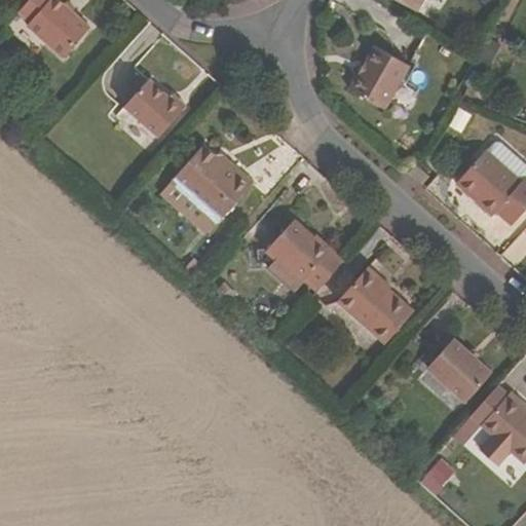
[(71,12),(64,6),(57,0),(29,0),(17,13),(30,24),(27,28),(62,60),(89,29),(71,12)]
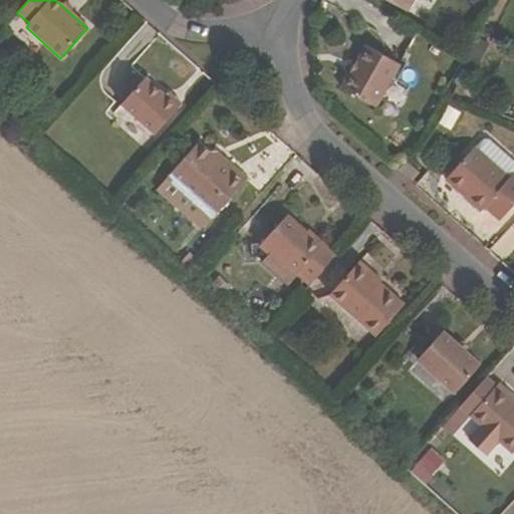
[(390,0),(410,12),(417,0),(390,0)]
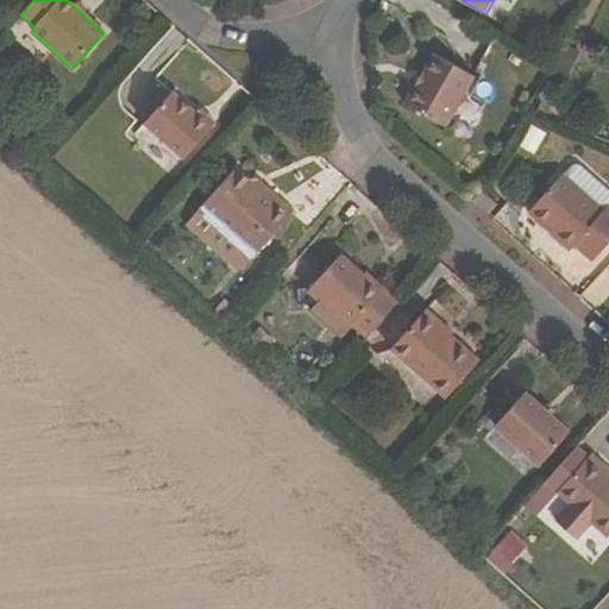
[(85,11),(76,4),(74,7),(82,14),(85,11)]
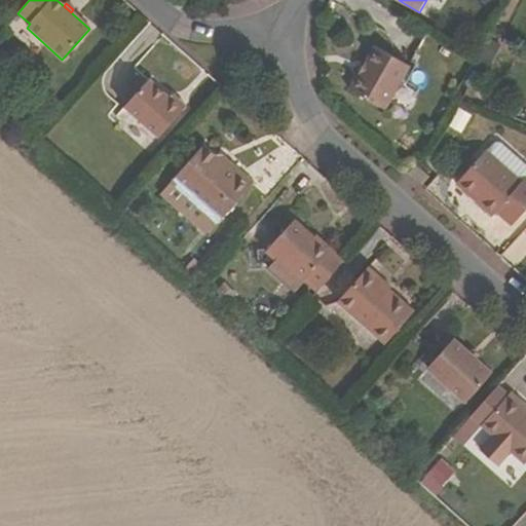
[(493,62),(498,42),(486,38),(480,58),(493,62)]
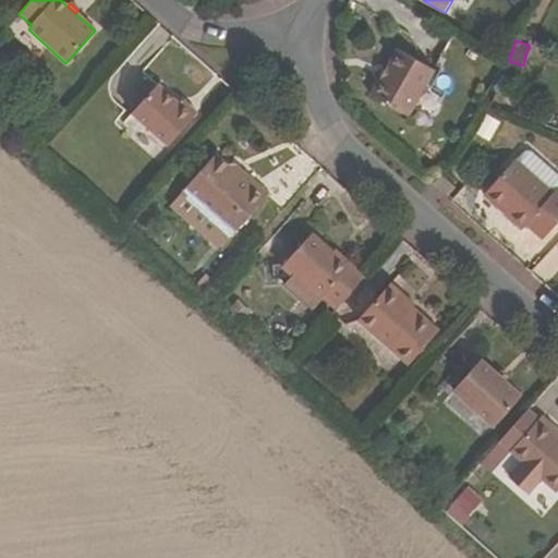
[(415,114),(440,71),(402,49),(377,94),(415,114)]
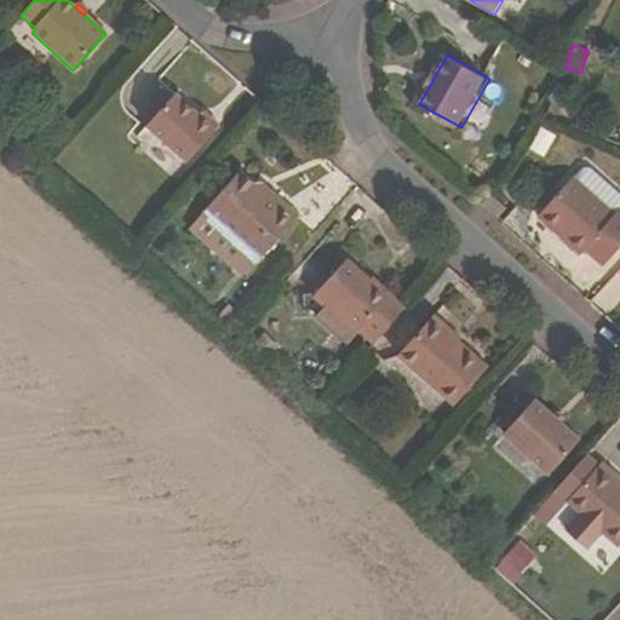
[(199,119),(172,93),(147,120),(185,158),(212,131),(199,119)]
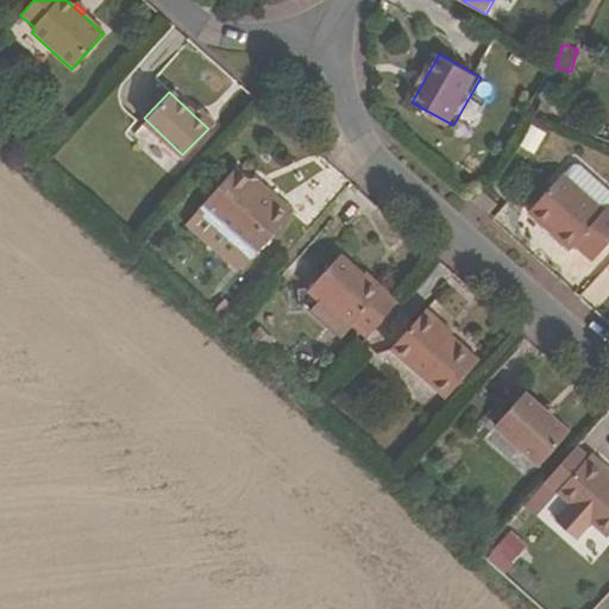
[(212,125),(199,112),(195,117),(208,129),(212,125)]
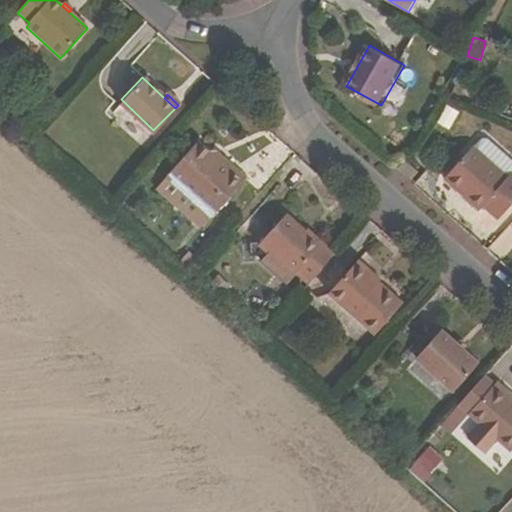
[(448,130),(458,112),(443,104),(434,123),(448,130)]
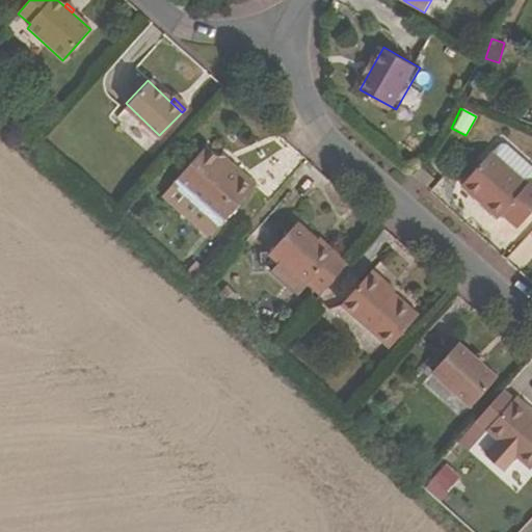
[(508,141),(498,152),(529,183),(531,180),(531,160),(512,141),(508,141)]
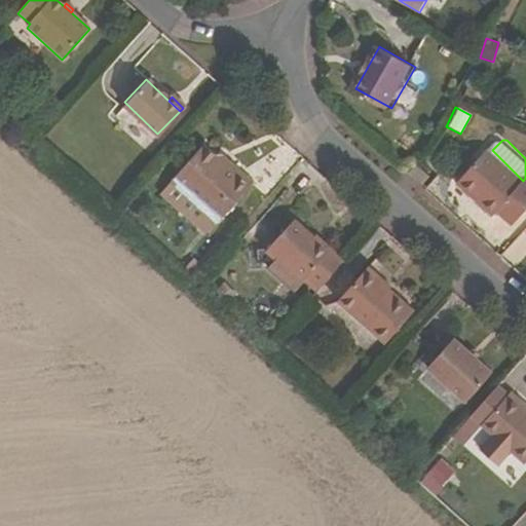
[(228,162),(225,166),(216,158),(202,147),(172,183),(219,223),(253,184),(228,162)]
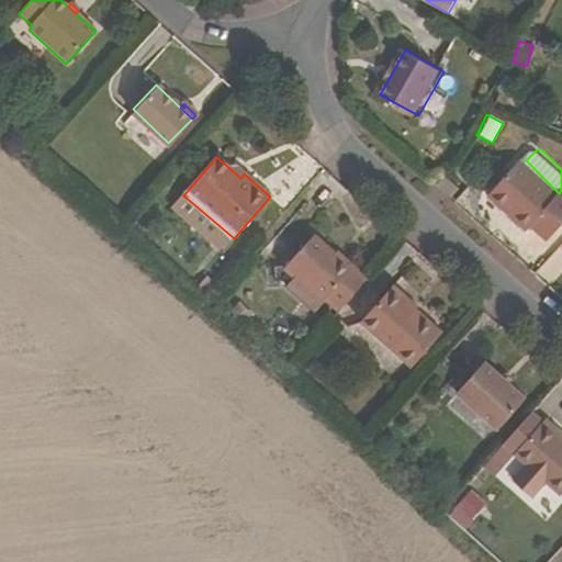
[(529,222),(534,217),(550,235),(561,222),(561,190),(559,193),(526,160),(524,158),(495,187),(529,222)]
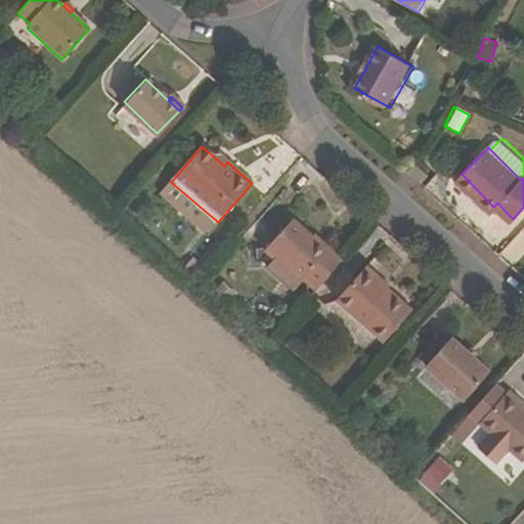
[(218,155),(215,158),(224,166),(227,162),(218,155)]
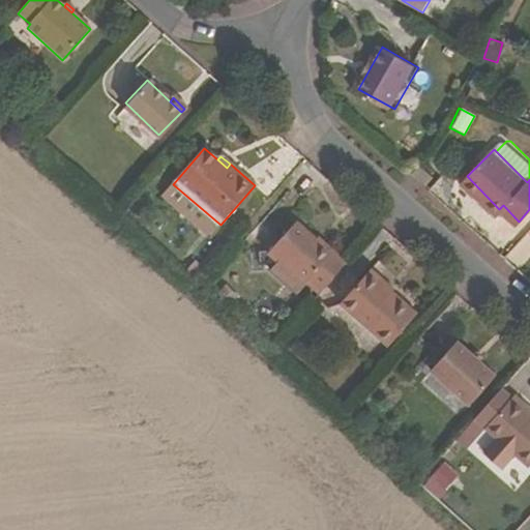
[(419,168),(412,175),(425,187),(433,179),(419,168)]
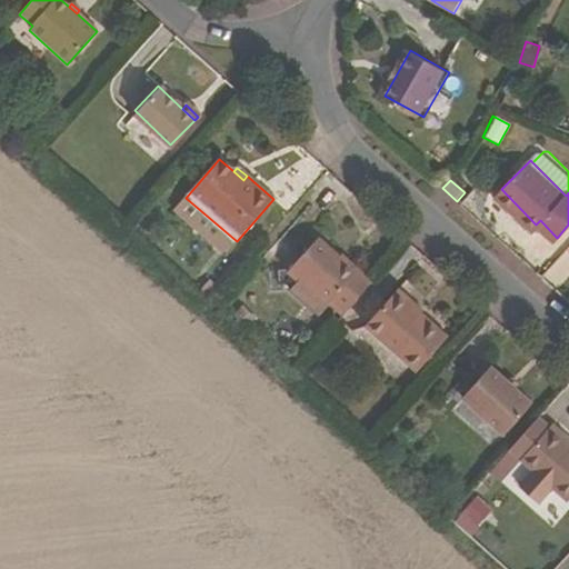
[(343,313),(370,285),(339,258),(318,239),(289,272),(328,307),(331,302),(343,313)]
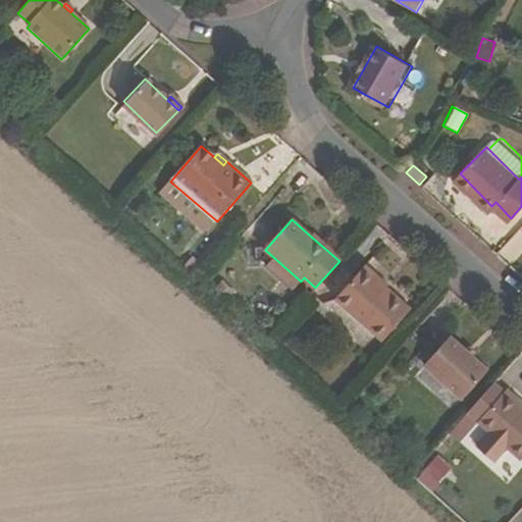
[(341,260),(313,235),(311,237),(340,261),(341,260)]
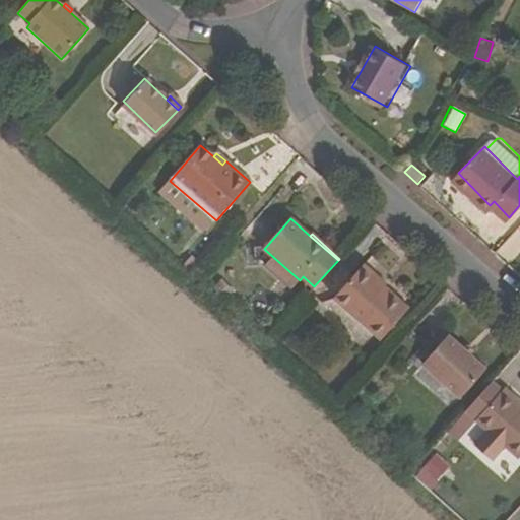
[(265,267),(290,290),(300,280),(264,249),(262,252),(271,260),(265,267)]
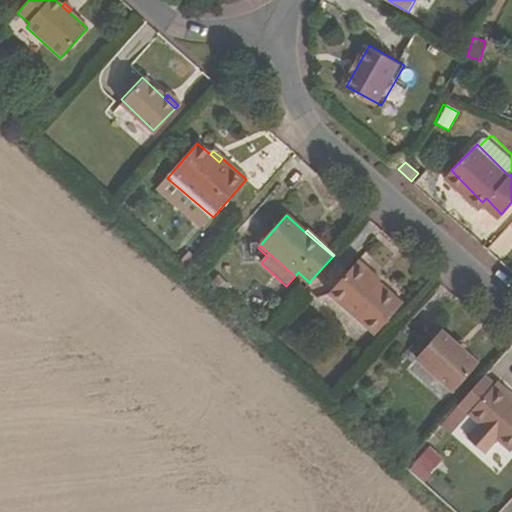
[(381,280),(359,259),(356,263),(378,283),(381,280)]
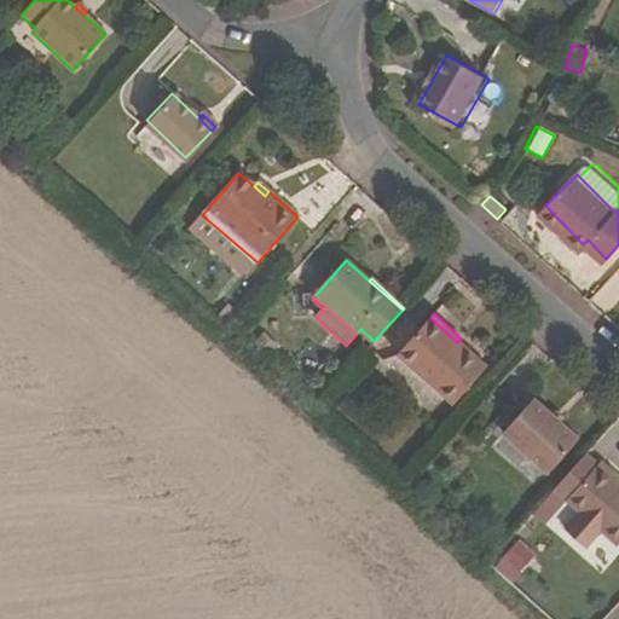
[(457,342),(431,318),(397,357),(452,406),(486,368),(457,342)]
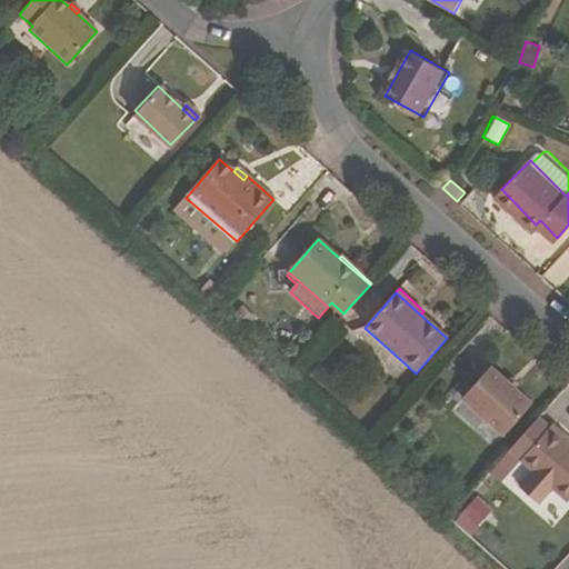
[(343,313),(331,302),(328,307),(341,318),(343,313)]
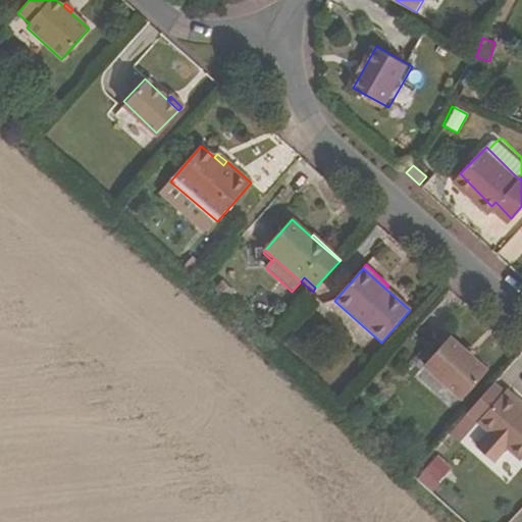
[(465,351),(449,337),(423,366),(461,400),(486,371),(471,357),(465,351)]
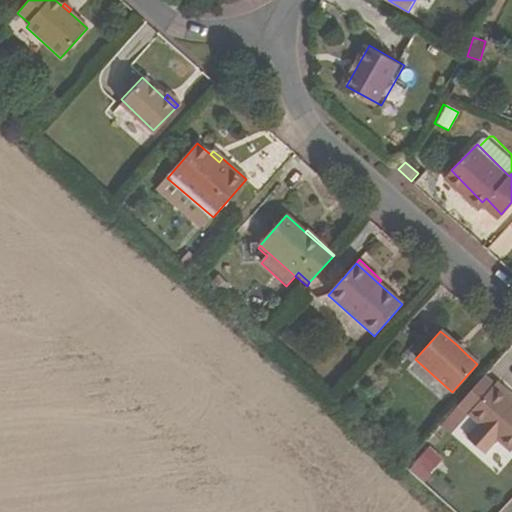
[(465,347),(459,341),(456,344),(462,350),(465,347)]
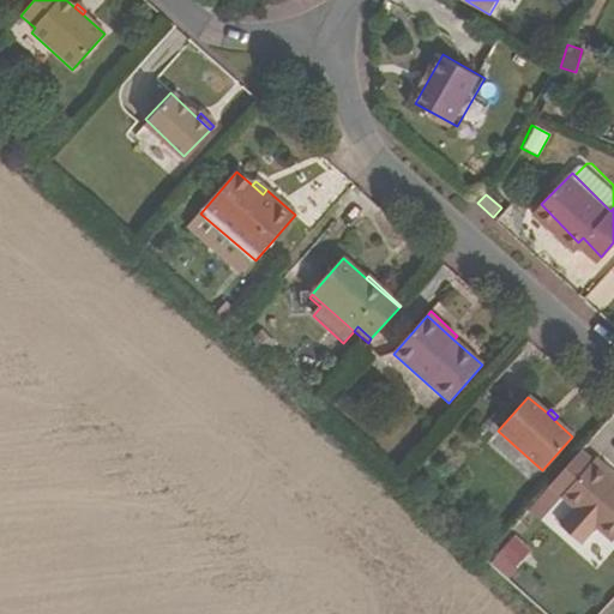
[(611,543),(613,539),(613,481),(593,462),(581,451),(548,487),(611,543)]
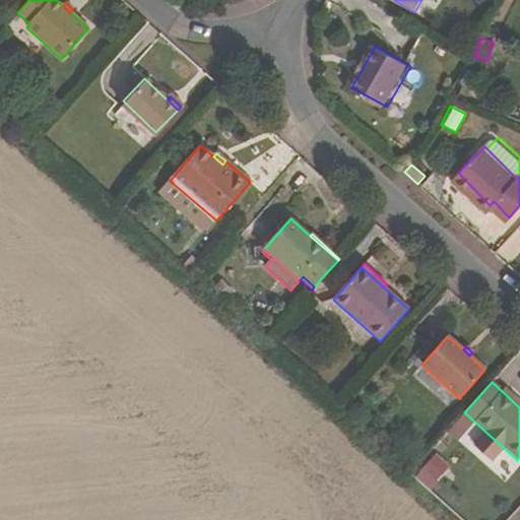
[(502,391),(519,407),(519,403),(504,389),(502,391)]
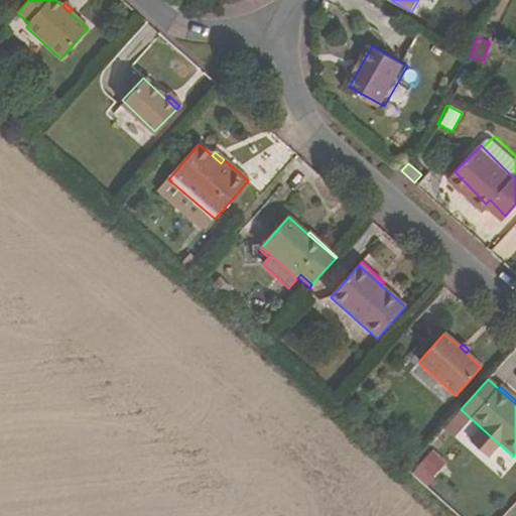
[(430,448),(409,472),(425,487),(446,463),(430,448)]
